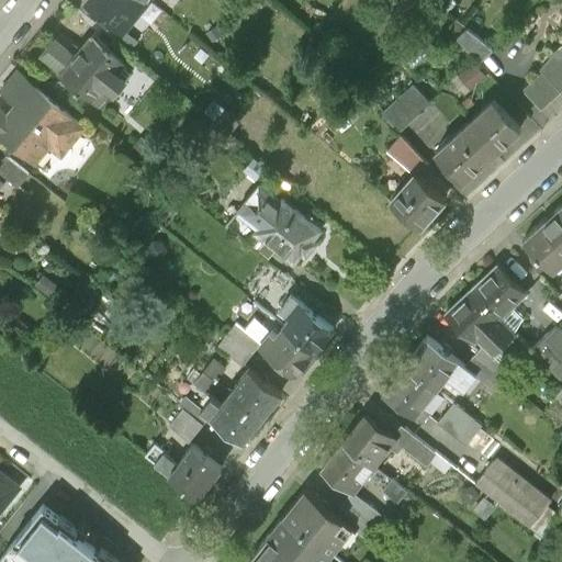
[(88,0),(123,29),(146,0),(88,0)]
